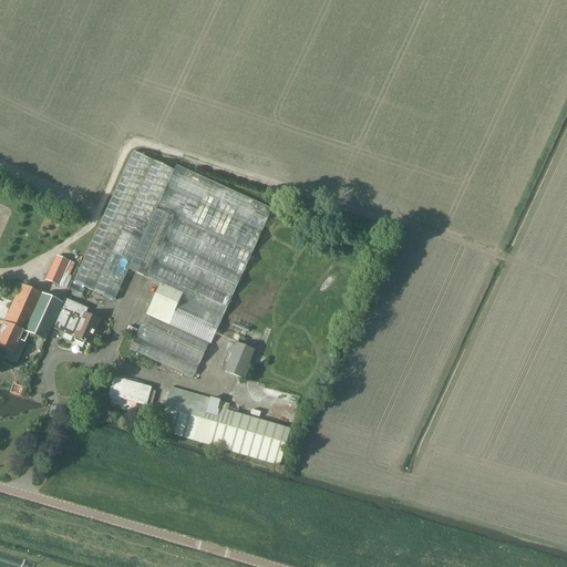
[(222,320),(271,209),(175,165),(173,169),(132,152),(73,284),(113,301),(127,270),(160,285),(130,350),(193,379),(219,319),(222,320)]
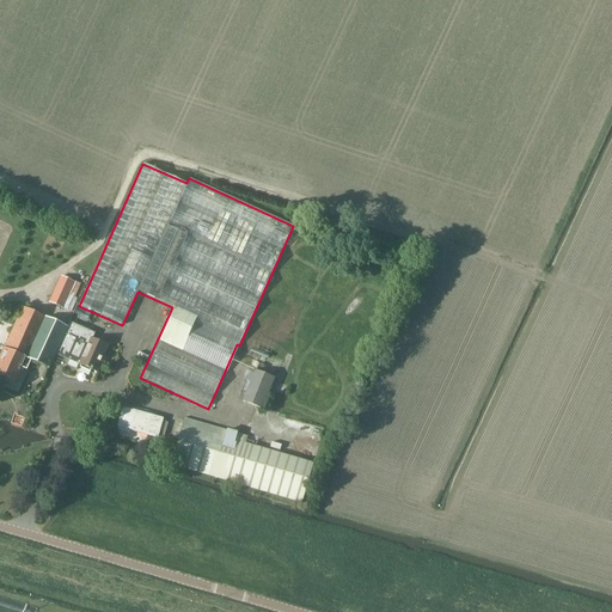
[(49,303),(62,308),(68,295),(74,282),(61,276),(49,303)]
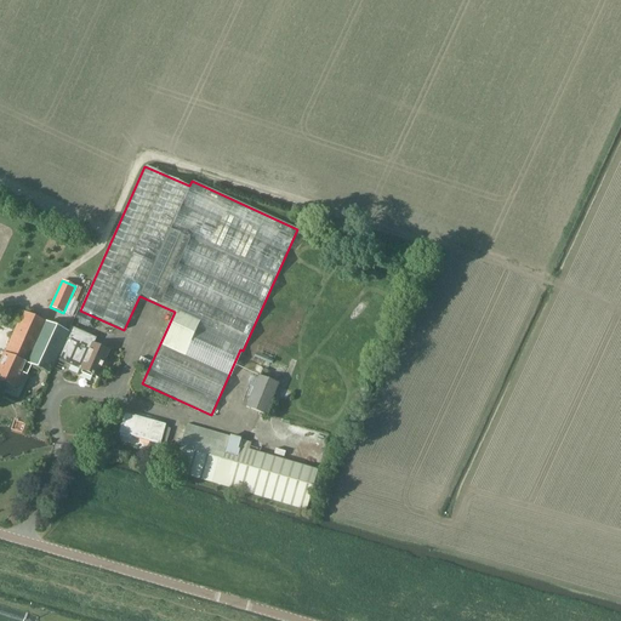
[(69,300),(63,313),(73,317),(78,303),(69,300)]
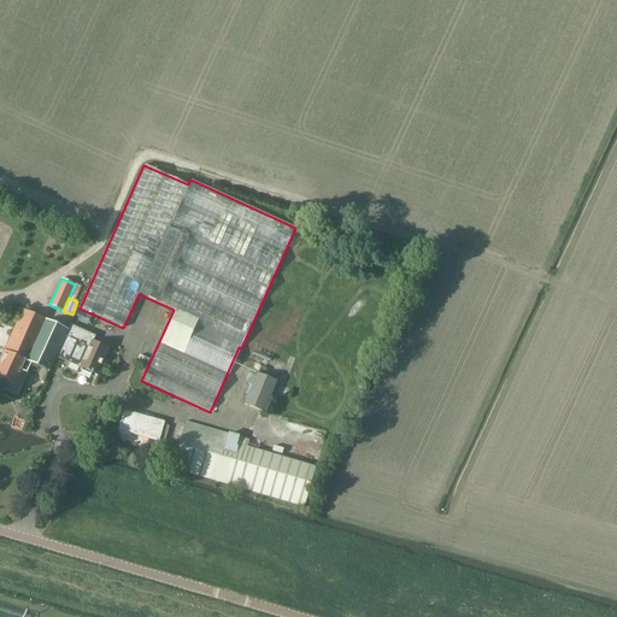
[(80,309),(74,321),(84,325),(90,313),(80,309)]
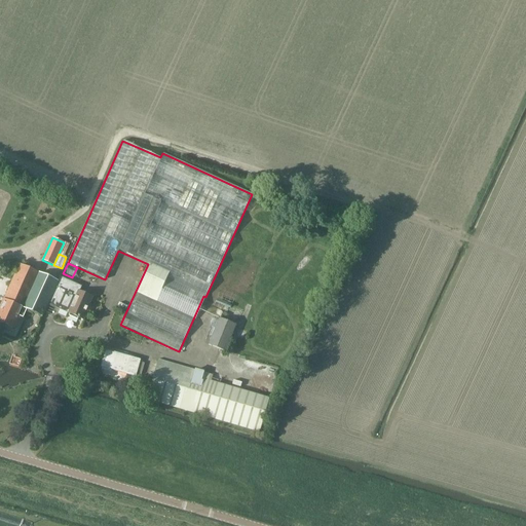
[(47,304),(58,282),(20,264),(4,299),(0,307),(0,322),(15,329),(21,316),(23,317),(27,310),(41,316),(47,304)]
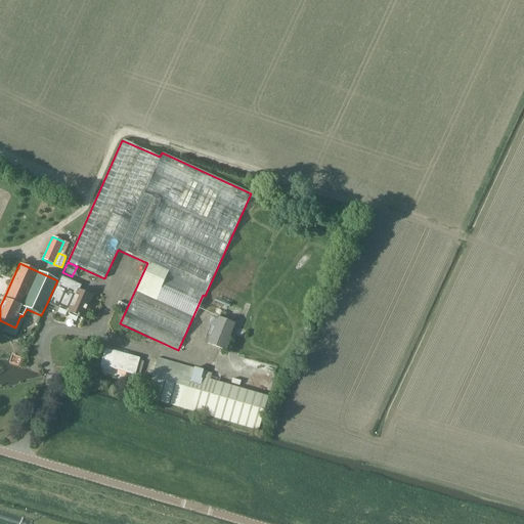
[(57,280),(47,303),(69,312),(78,290),(80,286),(59,276),(57,280)]
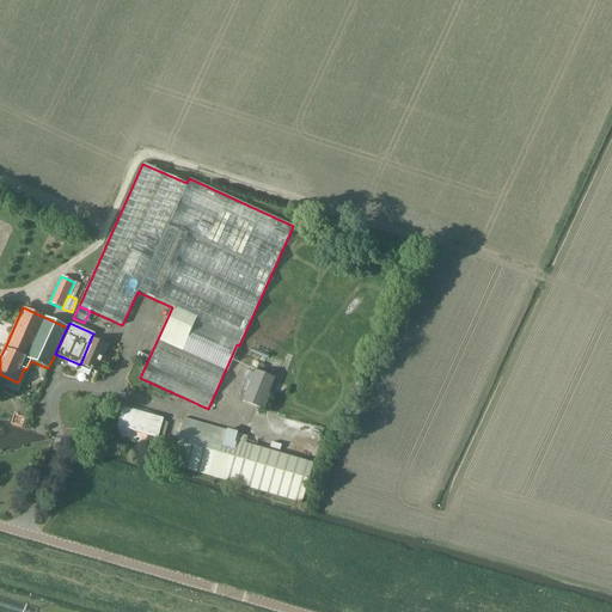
[(103,354),(106,346),(91,338),(80,365),(97,372),(104,355),(103,354)]
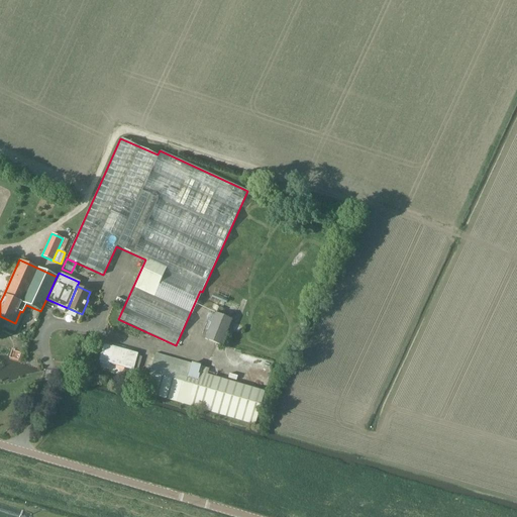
[(205,339),(221,345),(231,319),(215,313),(205,339)]
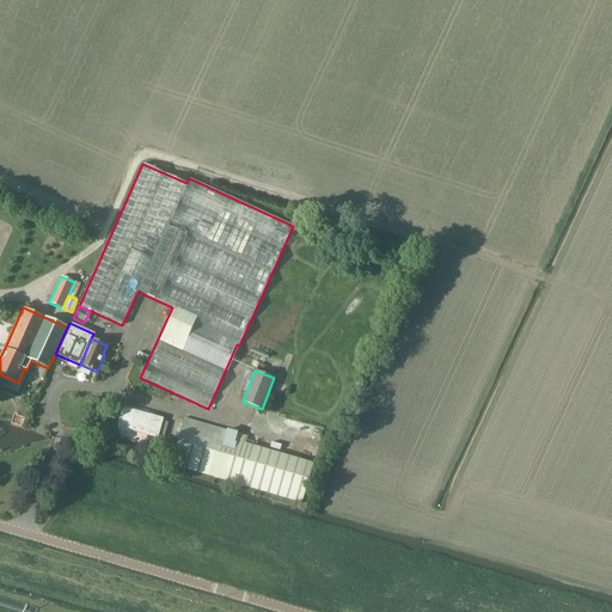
[(157,436),(161,420),(123,409),(118,426),(157,436)]
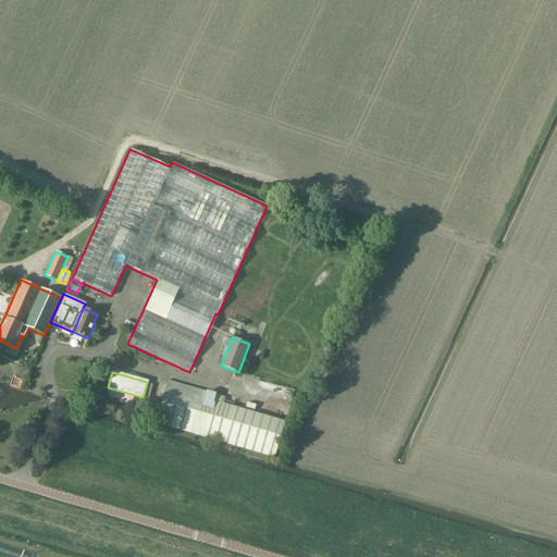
[(224,397),(168,381),(155,422),(274,458),(287,416),(224,397)]
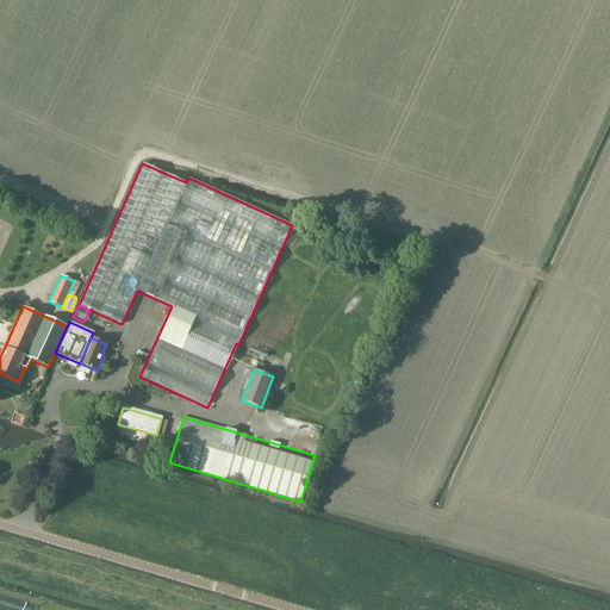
[(161,419),(157,433),(163,434),(167,421),(161,419)]
